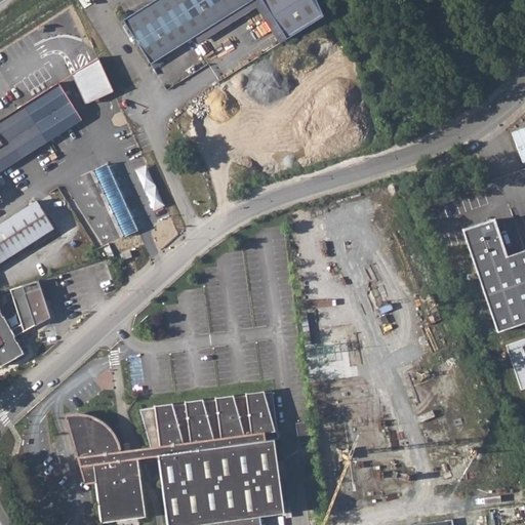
[(154,0),(128,16),(125,25),(151,64),(251,0),(263,0),(287,38),(323,14),(316,0),(154,0)]
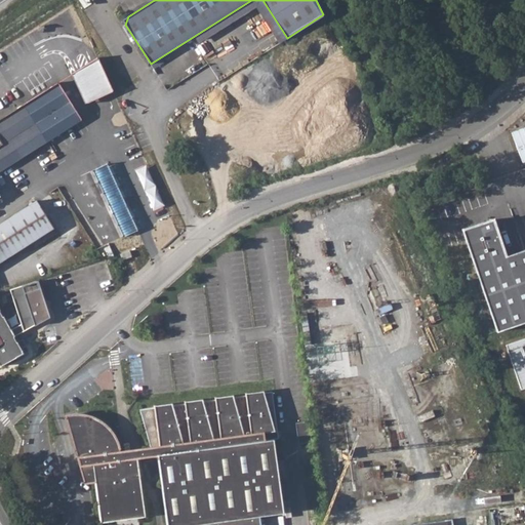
[(98,57),(73,74),(86,103),(114,90),(98,57)]
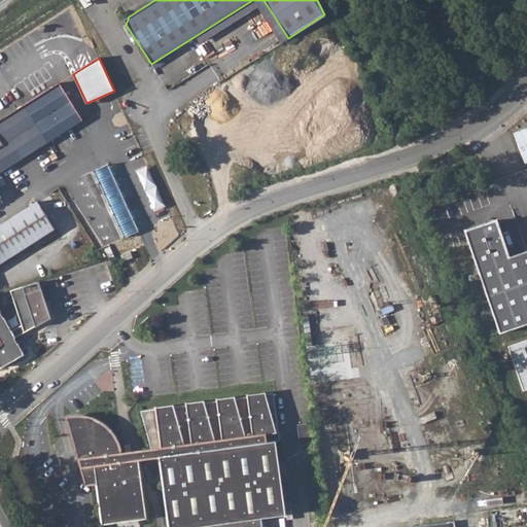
[(0,196),(1,196),(0,194),(0,171),(53,138),(80,120),(69,102),(80,95),(69,77),(68,77),(63,69),(27,91),(32,100),(0,119),(0,139),(3,144),(0,145),(0,196)]
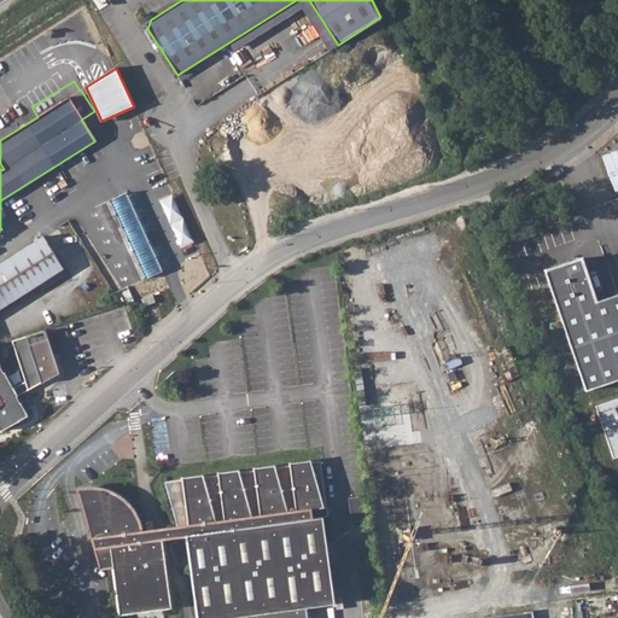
[(94,141),(108,133),(94,111),(81,120),(94,141)]
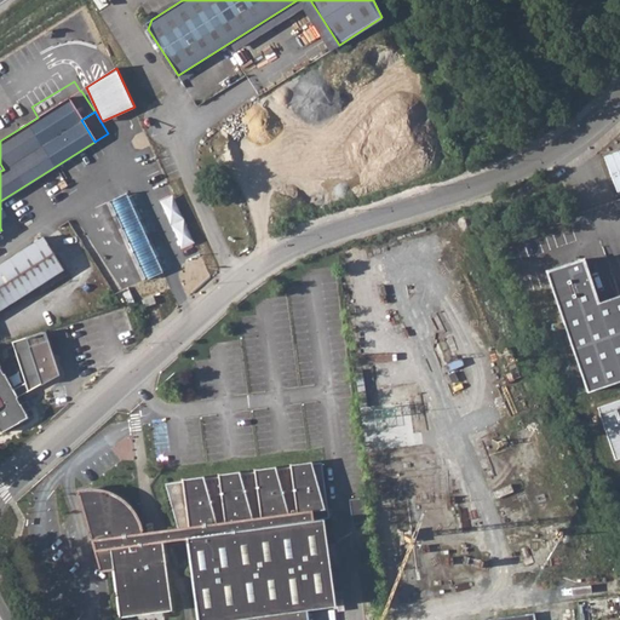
[(127,194),(109,201),(127,241),(145,233),(127,194)]
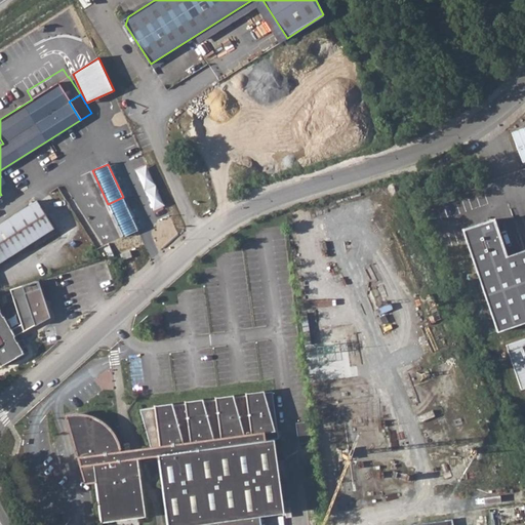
[(108,204),(112,214),(127,207),(123,197),(108,204)]
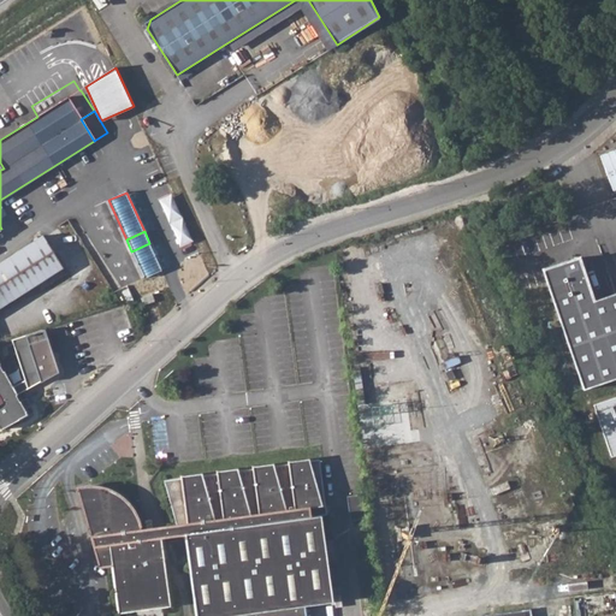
[(42,235),(0,261),(0,306),(63,267),(42,235)]
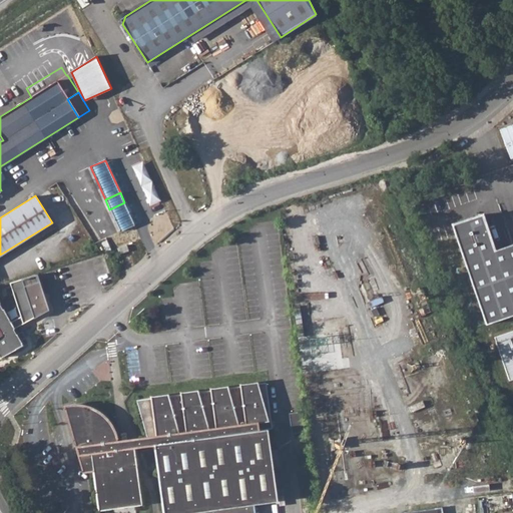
[(109,209),(120,231),(134,224),(124,202),(109,209)]
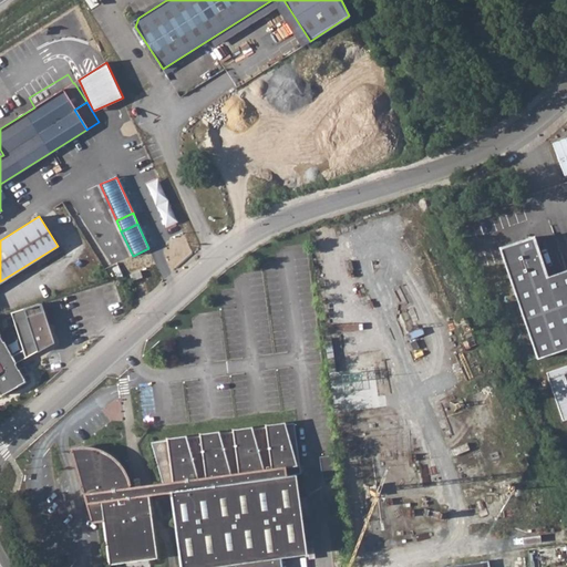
[(566,349),(566,270),(547,278),(534,240),(500,253),(537,360),(566,349)]
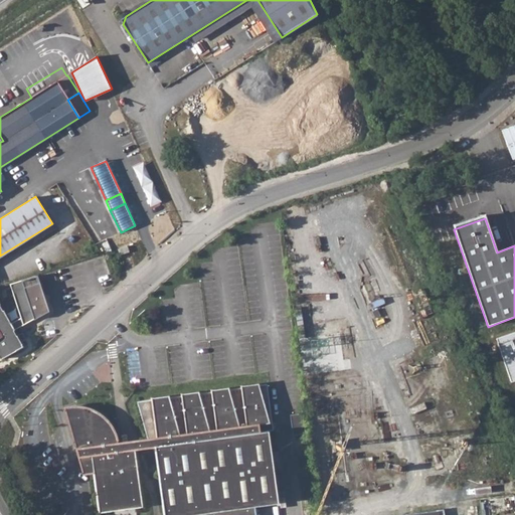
[(118,247),(119,253),(129,250),(127,244),(118,247)]
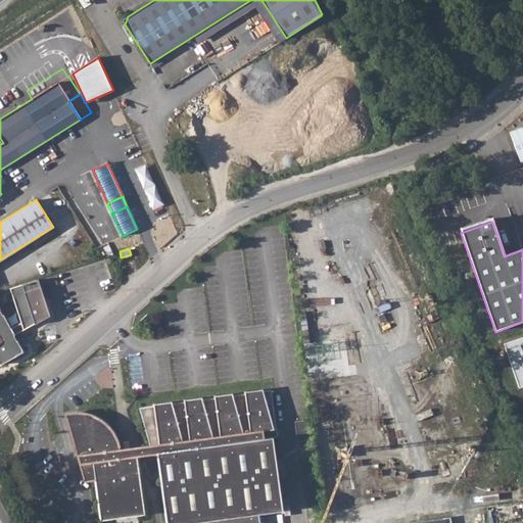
[(36,278),(9,286),(24,328),(48,315),(36,278)]
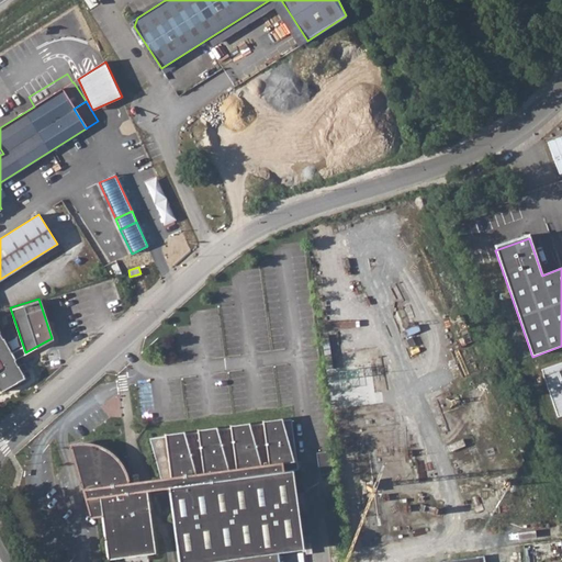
[(0,389),(24,375),(0,333),(0,389)]
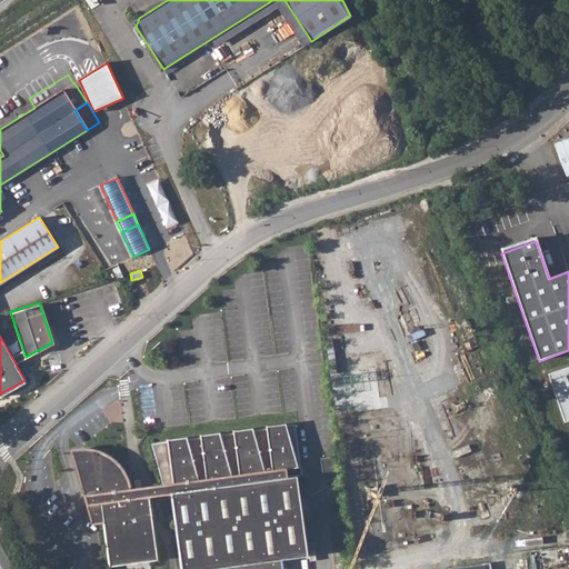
[(568,366),(549,372),(566,421),(568,419),(568,366)]
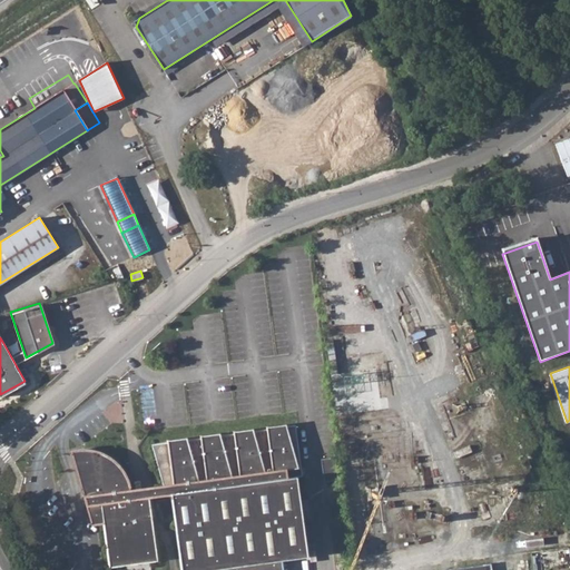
[(305,552),(296,473),(286,474),(285,465),(302,463),(296,418),(147,438),(161,481),(172,481),(173,489),(169,490),(179,569),(182,569),(261,559),(262,569),(283,569),(282,556),(305,552)]
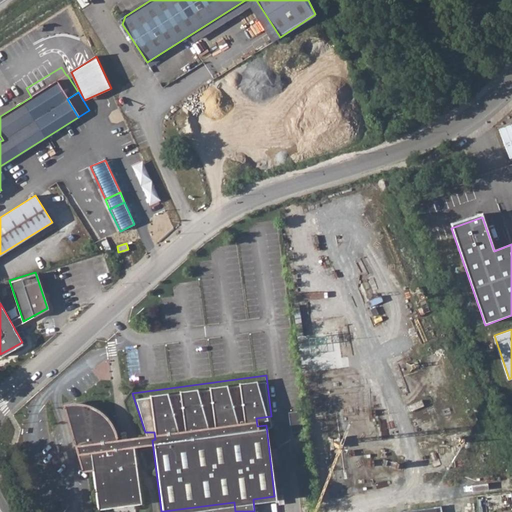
[(132,441),(131,434),(115,436),(113,431),(111,424),(107,419),(104,414),(97,408),(93,405),(88,403),(82,401),(77,400),(69,401),(63,402),(75,451),(88,450),(96,507),(139,500),(138,489),(132,441)]
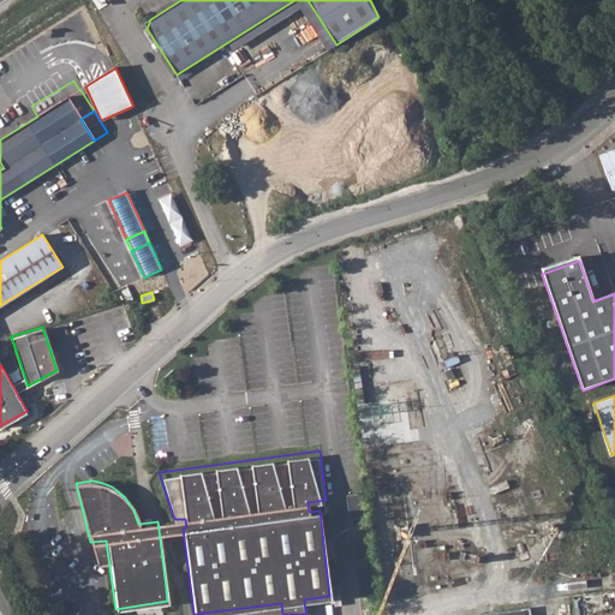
[(174,519),(157,521),(159,530),(183,527),(183,529),(186,527),(185,519),(174,519)]
